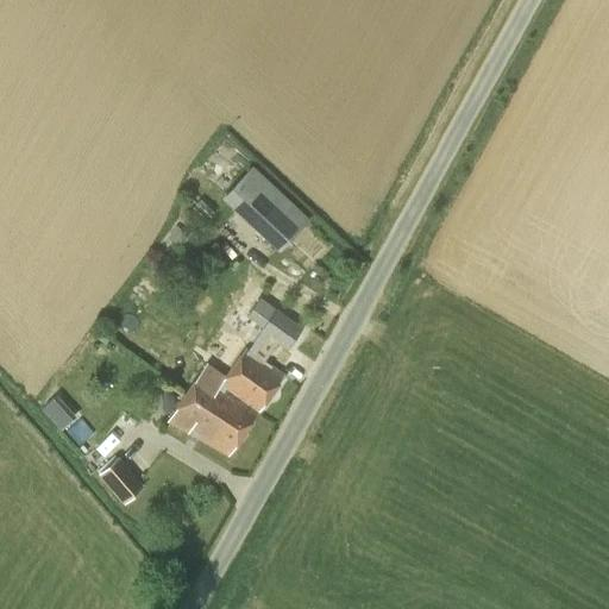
[(278,251),(308,220),(252,164),(221,195),(278,251)]
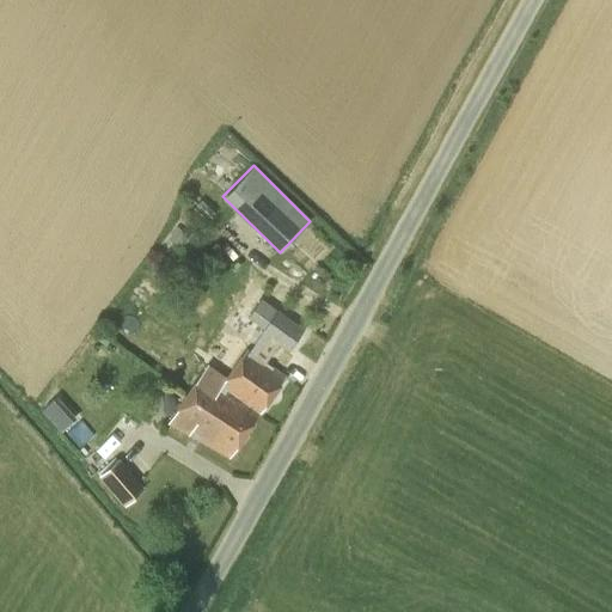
[(206,221),(215,210),(203,199),(193,208),(206,221)]
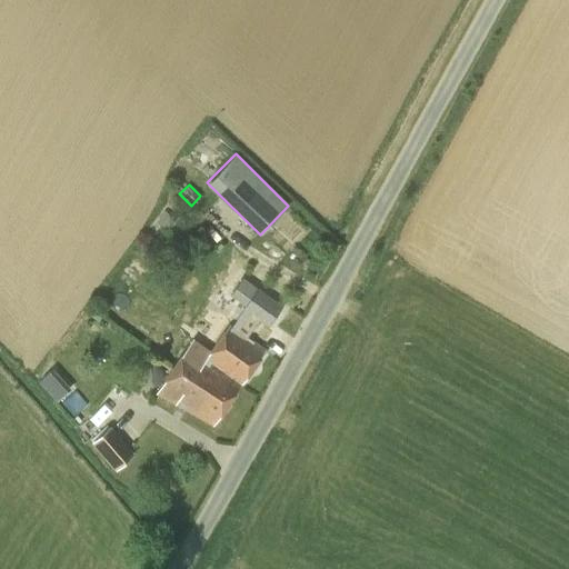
[(248,273),(233,290),(271,322),(286,306),(248,273)]
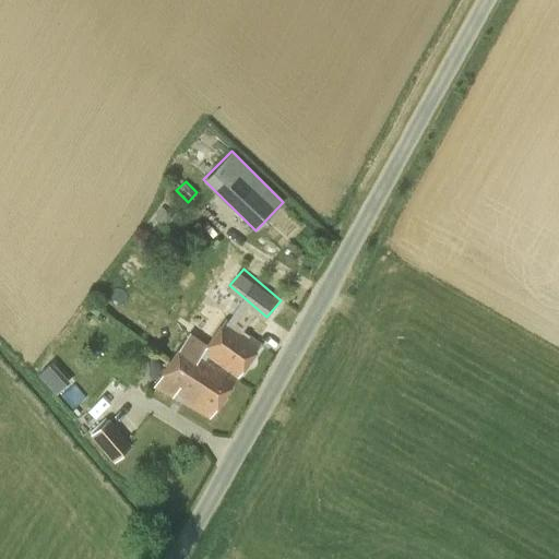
[(204,358),(235,380),(259,346),(242,334),(256,316),(241,306),(228,324),(224,321),(205,347),(188,335),(168,363),(186,376),(188,371),(193,375),(204,358)]
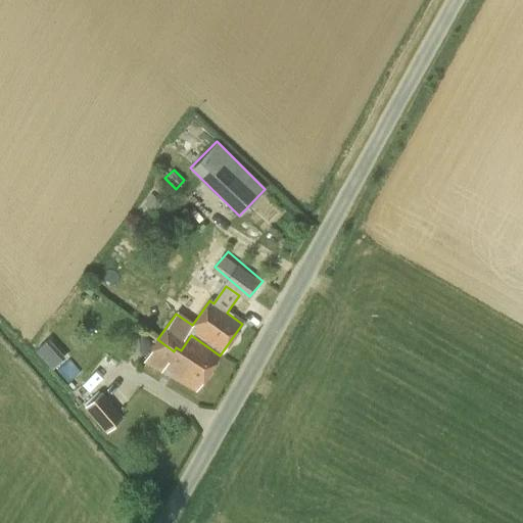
[(195,391),(220,355),(191,335),(181,350),(176,347),(174,351),(157,339),(142,362),(195,391)]
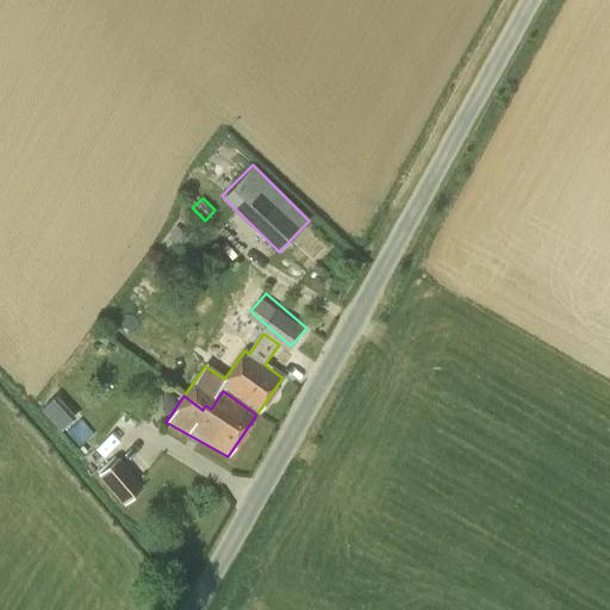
[(58,393),(45,405),(66,427),(79,415),(58,393)]
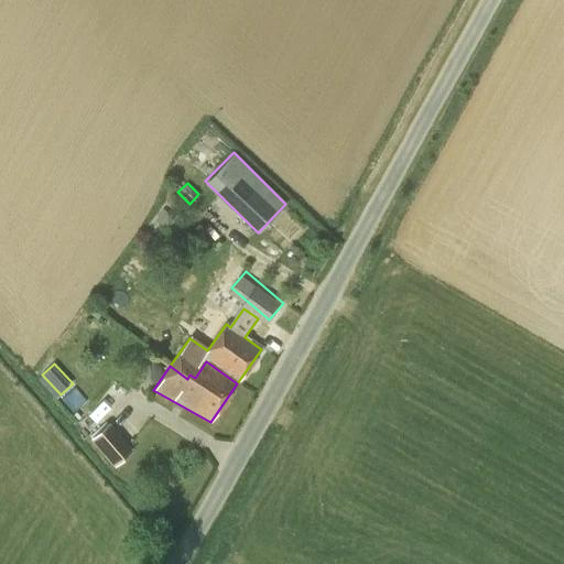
[(75,383),(63,396),(76,410),(89,398),(75,383)]
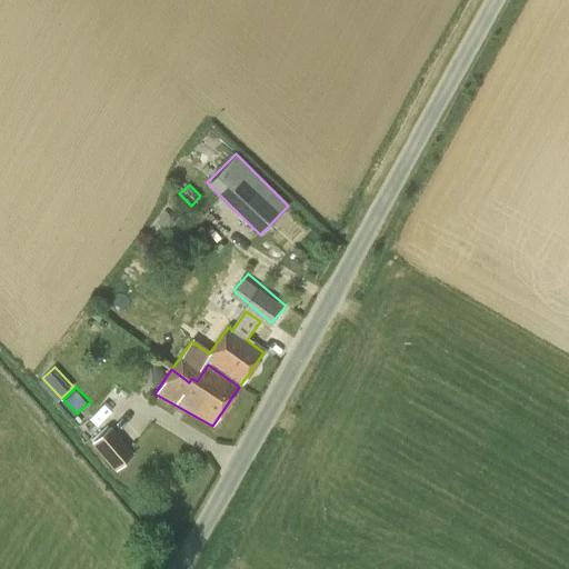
[(133,455),(110,427),(90,443),(115,471),(133,455)]
